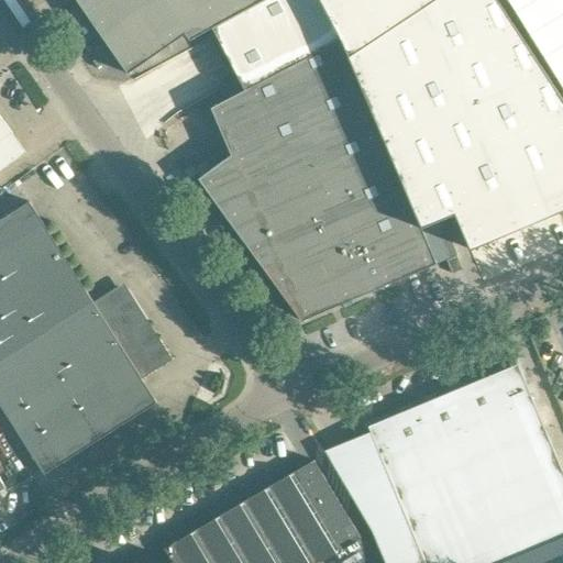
[(76,0),(128,74),(186,34),(189,40),(209,30),(263,0),(76,0)]
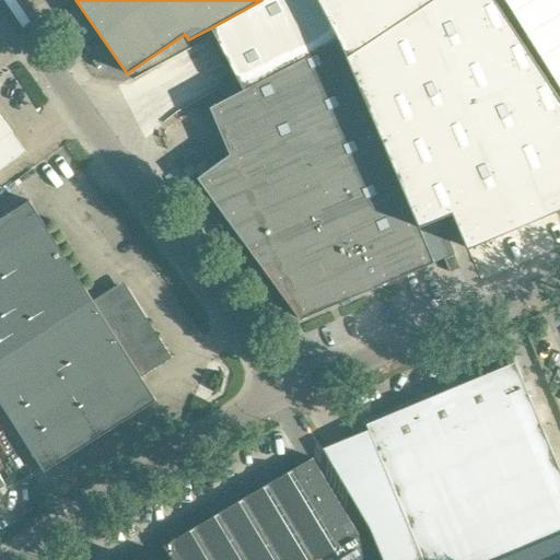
[(317,0),(261,0),(208,30),(242,90),(210,107),(230,154),(197,177),(271,279),(281,275),(300,319),(434,263),(419,225),(349,62),(339,38),(317,0)]
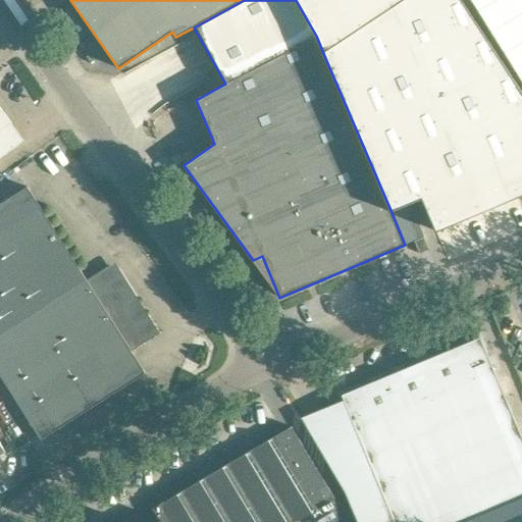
[(326,58),(390,210),(421,198),(422,197),(422,198),(436,230),(521,194),(521,91),(462,0),(309,0),(327,33),(336,54),(326,58)]
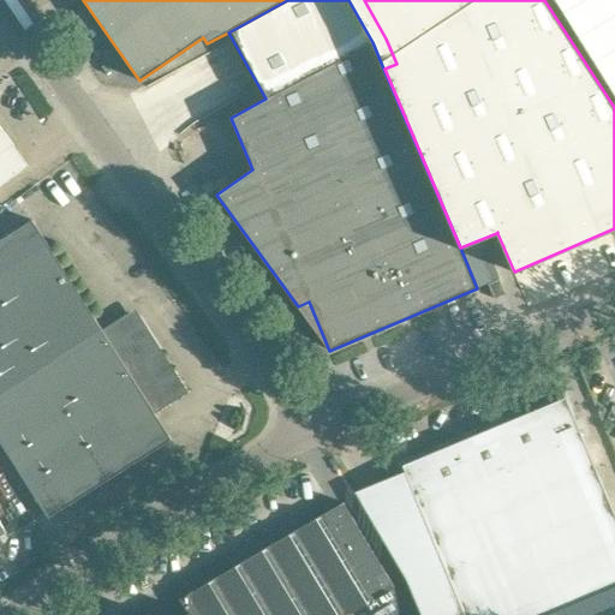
[(0,126),(0,186),(28,167),(0,126)]
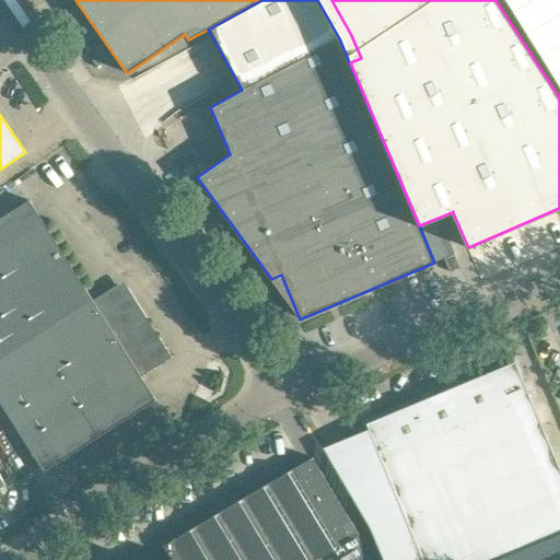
[(0,218),(0,403),(44,471),(156,400),(140,375),(162,362),(163,361),(164,359),(165,358),(166,356),(166,353),(166,351),(165,349),(164,347),(162,346),(161,346),(160,345),(158,345),(142,319),(146,317),(128,291),(127,290),(125,288),(123,287),(120,287),(119,287),(117,288),(115,288),(93,302),(30,200),(0,218)]
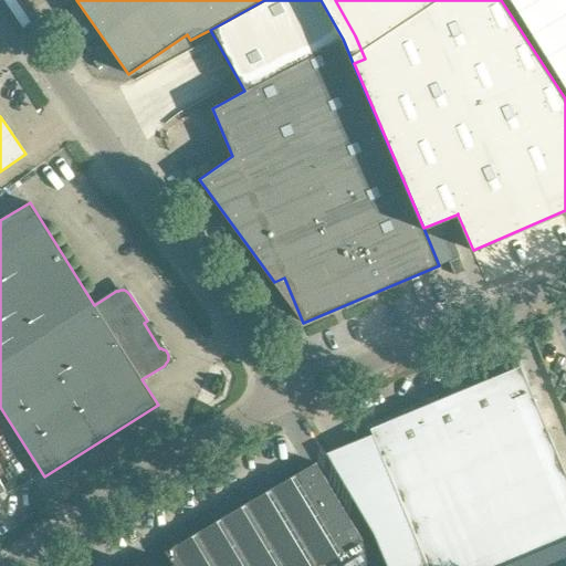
[(449,232),(441,236),(451,260),(460,257),(449,232)]
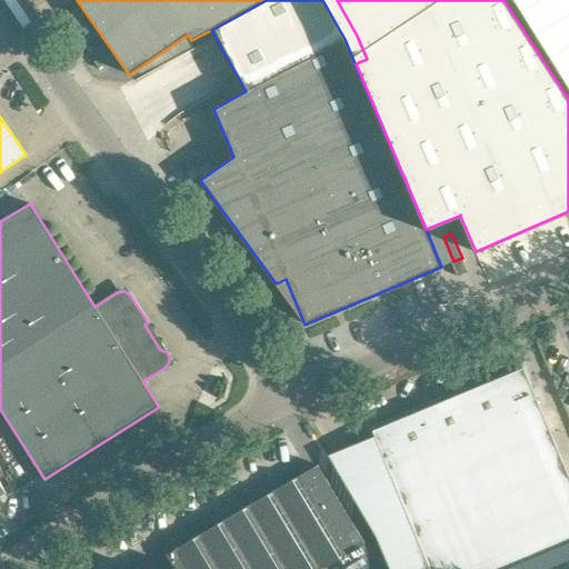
[(568,479),(522,368),(372,430),(379,448),(376,449),(379,456),(381,453),(429,568),(507,568),(568,543),(568,479)]
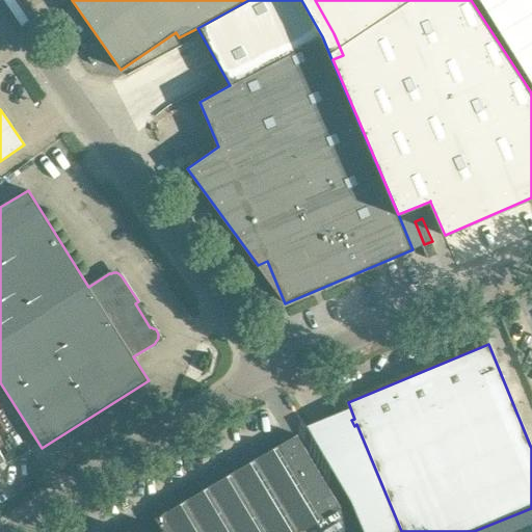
[(322,531),(317,523),(341,508),(336,501),(339,500),(336,495),(337,495),(333,487),(329,489),(296,434),(157,517),(156,516),(154,517),(161,531),(159,531),(134,531),(133,531),(131,531),(322,531)]
